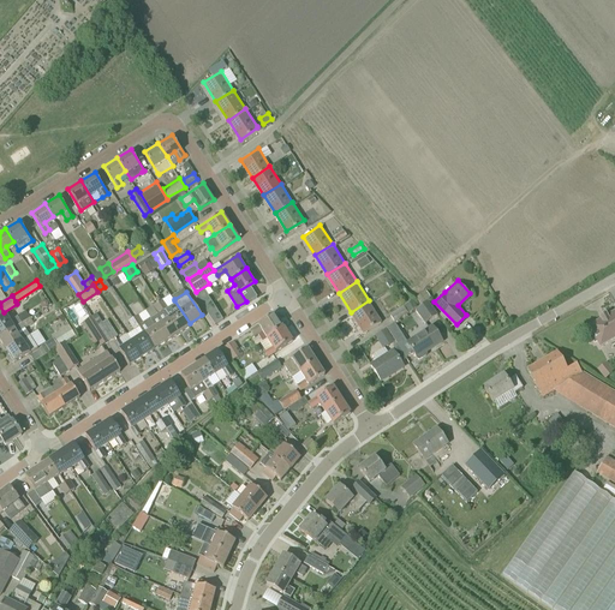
[(178,332),(190,323),(174,300),(167,304),(162,297),(157,299),(178,332)]
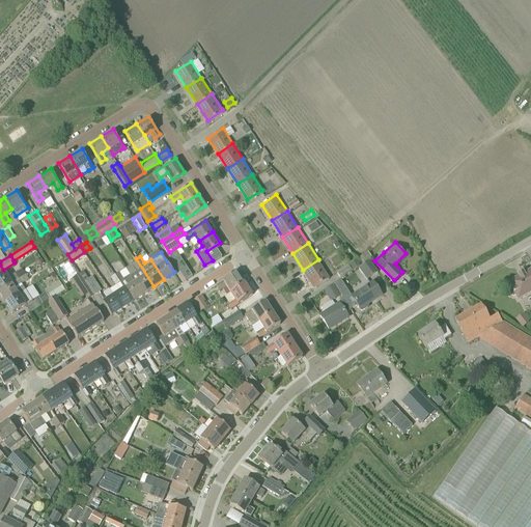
[(369,257),(358,266),(366,277),(378,269),(369,257)]
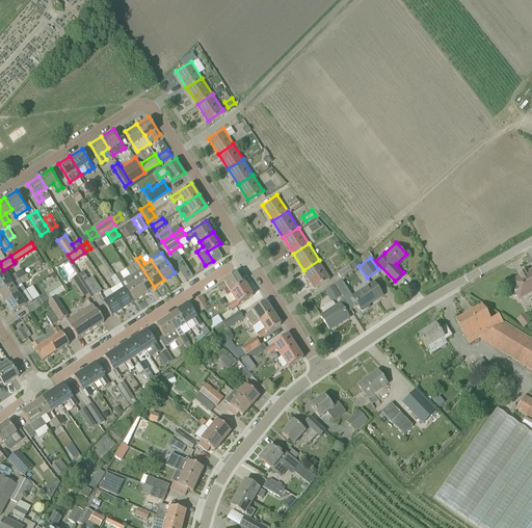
[(143,293),(154,287),(136,259),(131,262),(136,269),(130,273),(134,280),(143,293)]
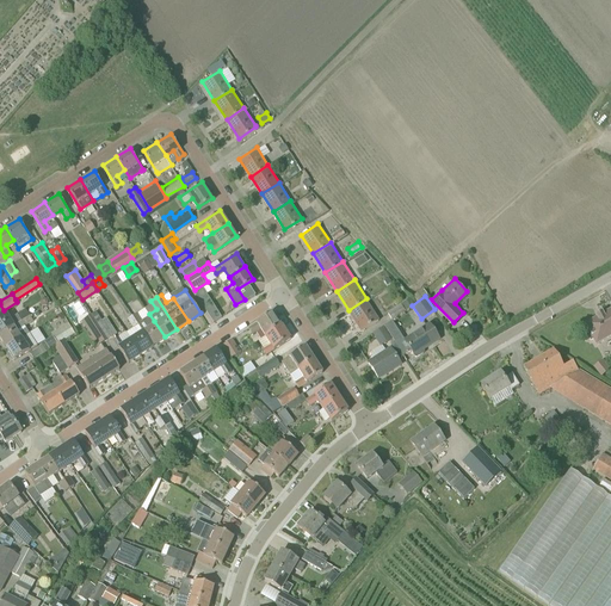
[(366,298),(349,310),(360,328),(378,317),(366,298)]
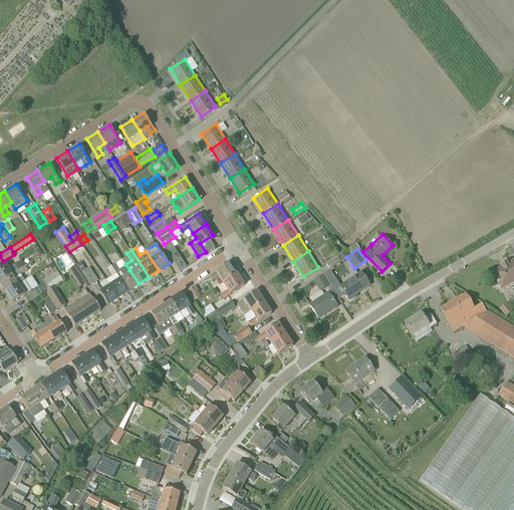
[(325,260),(329,267),(340,260),(336,253),(325,260)]
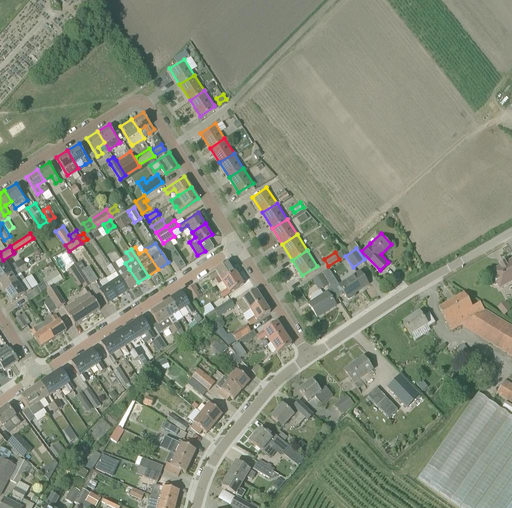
[(181,256),(174,260),(179,267),(186,263),(181,256)]
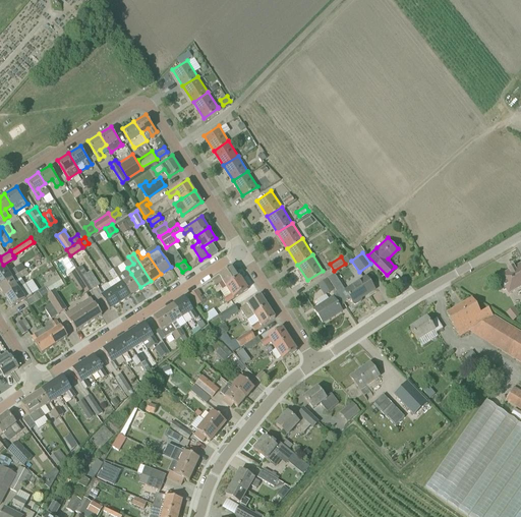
[(520,261),(513,266),(513,265),(508,267),(509,268),(499,274),(501,278),(499,280),(504,287),(506,286),(508,291),(520,283),(520,261)]
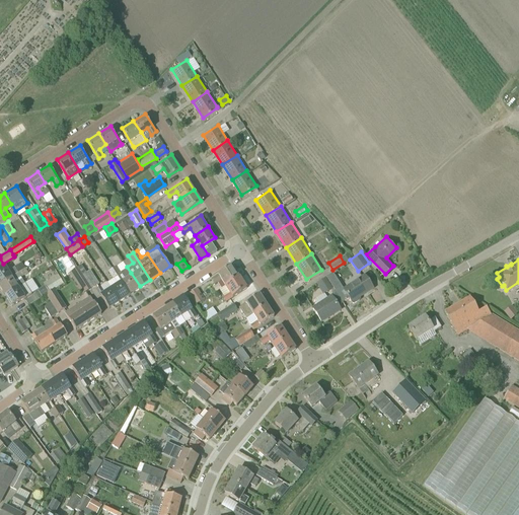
[(0,281),(11,275),(17,271),(25,266),(22,263),(15,267),(14,265),(8,269),(5,264),(0,267),(0,281)]
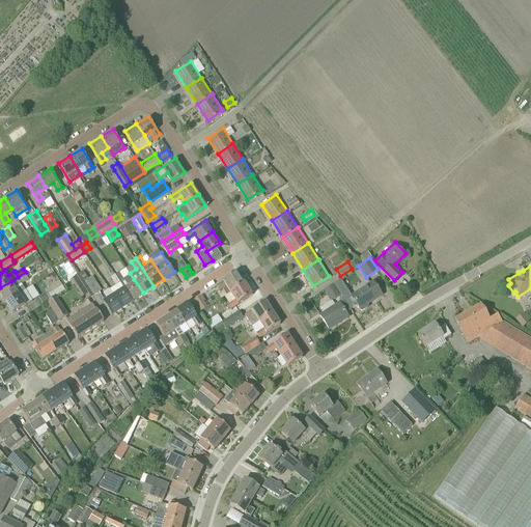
[(79,271),(93,293),(101,287),(92,274),(88,276),(83,269),(79,271)]
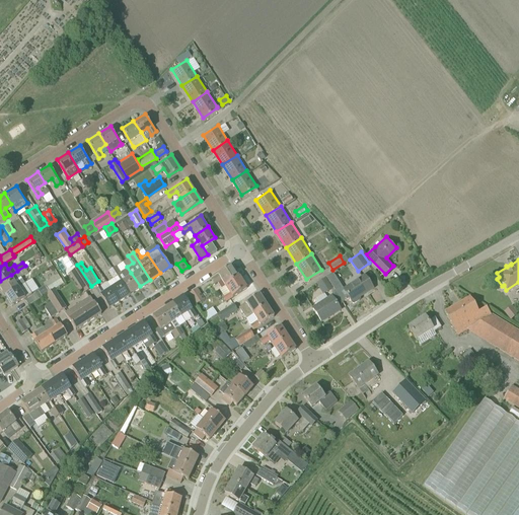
[(225,283),(238,275),(231,263),(211,276),(214,281),(221,276),(225,283)]
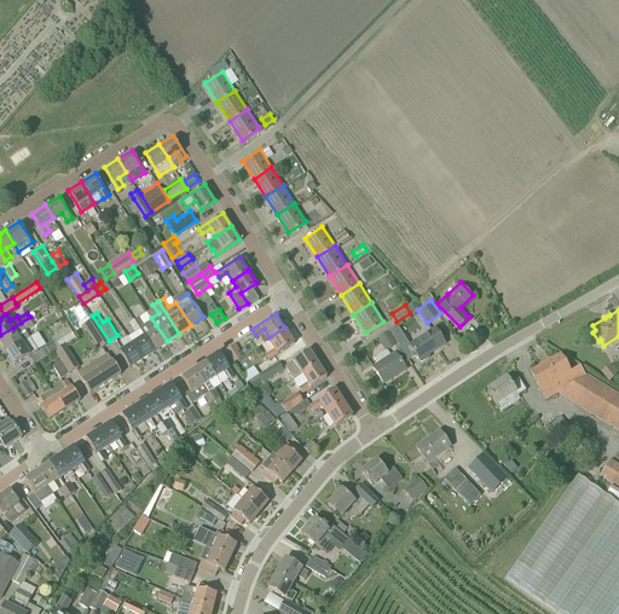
[(145,323),(139,314),(128,320),(134,330),(145,323)]
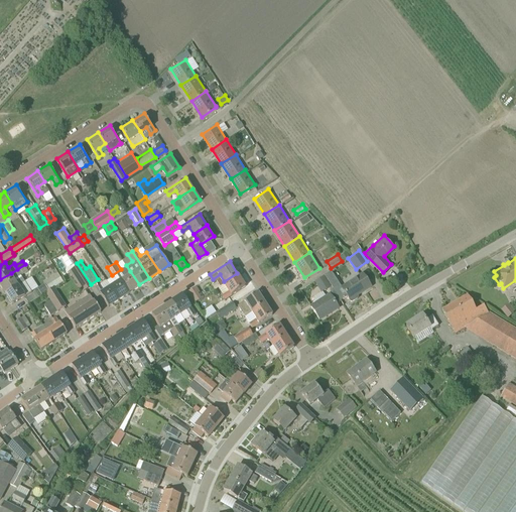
[(91,284),(77,263),(69,268),(83,289),(91,284)]
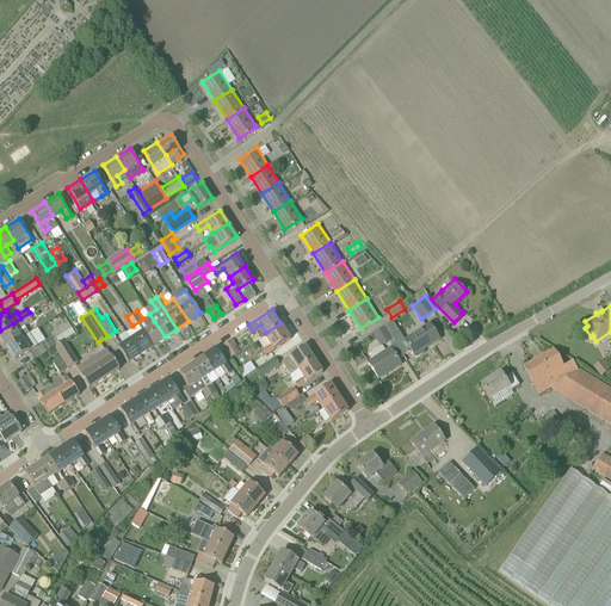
[(30,313),(20,319),(24,323),(32,319),(30,313)]
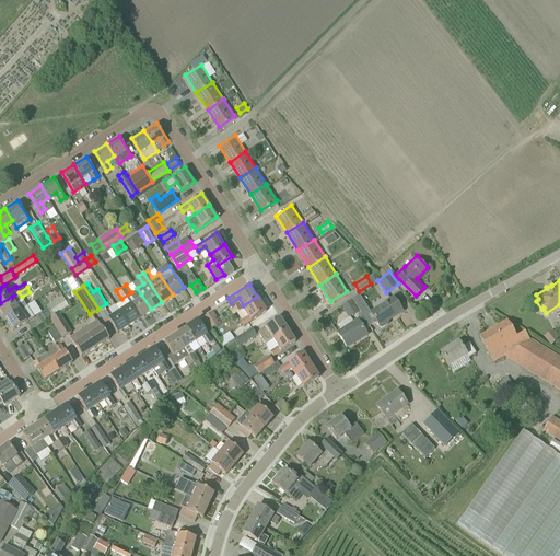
[(151,309),(141,294),(130,302),(140,315),(151,309)]
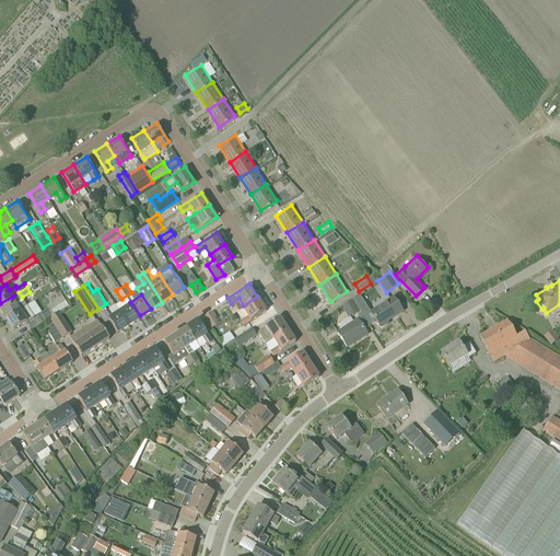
[(393,294),(370,310),(380,324),(382,325),(387,321),(388,319),(387,317),(403,309),(393,294)]
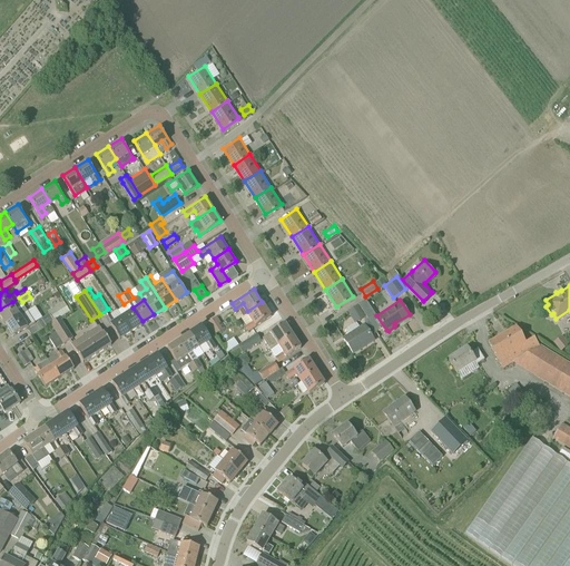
[(0,309),(0,313),(6,322),(20,313),(20,312),(12,302),(0,309)]
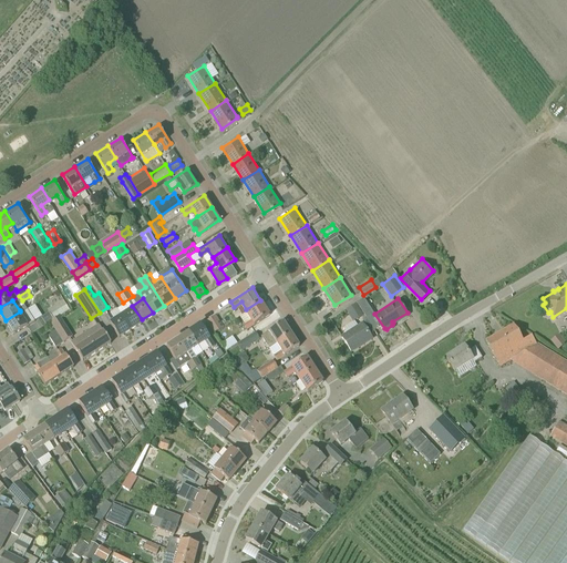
[(247,327),(269,313),(260,300),(246,309),(251,317),(244,321),(247,327)]
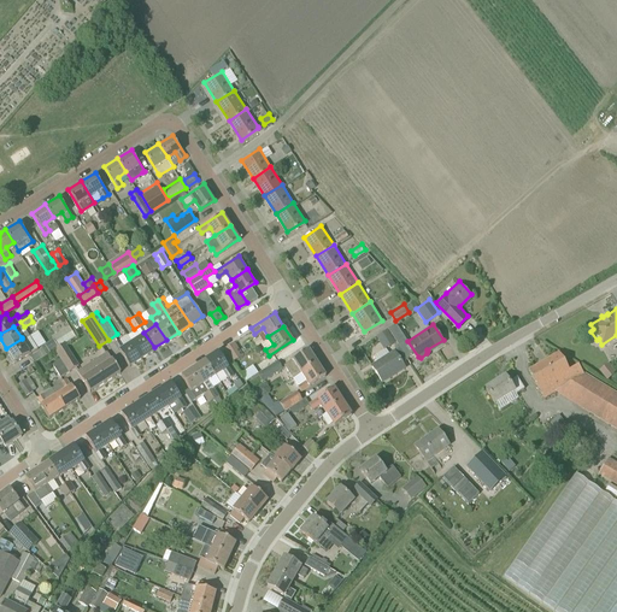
[(388,327),(376,335),(383,346),(395,339),(388,327)]
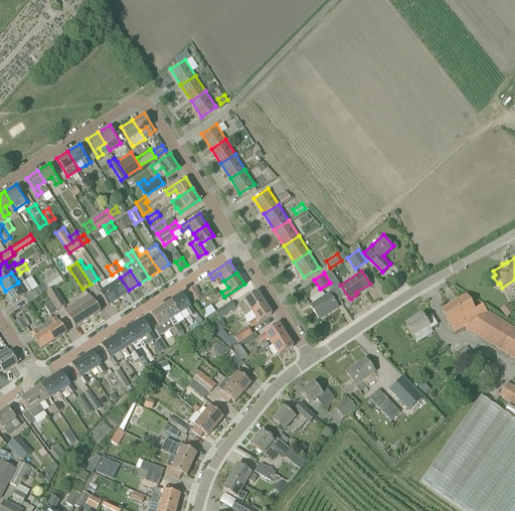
[(24,278),(18,282),(18,283),(5,291),(12,301),(31,289),(34,287),(38,284),(32,274),(24,278)]
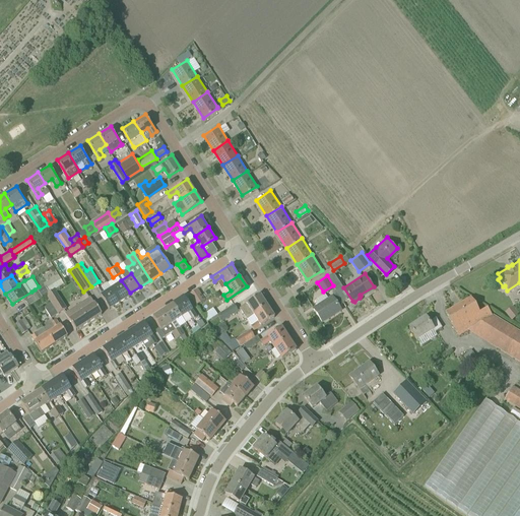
[(120,300),(130,293),(121,280),(111,286),(120,300)]
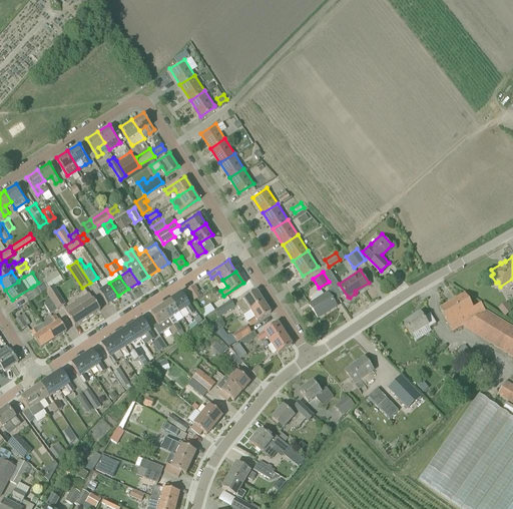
[(38,293),(48,286),(44,279),(38,283),(34,286),(38,293)]
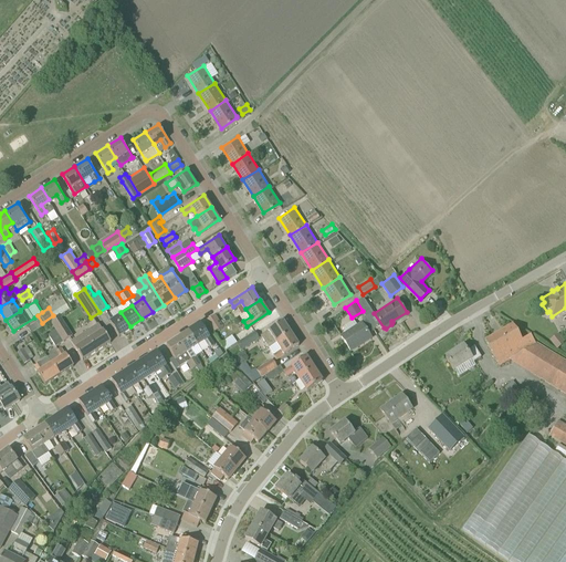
[(118,334),(130,326),(121,312),(114,316),(108,309),(104,312),(118,334)]
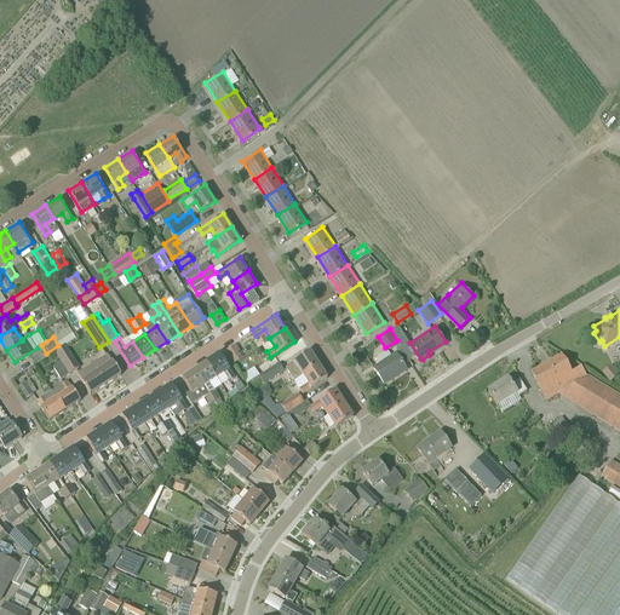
[(55,349),(61,357),(69,371),(79,366),(64,343),(55,349)]
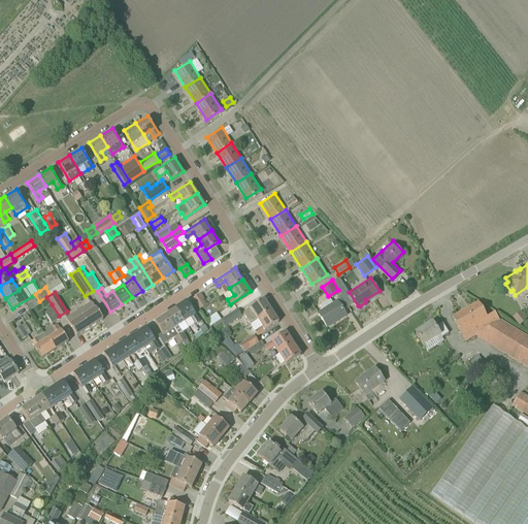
[(193,298),(199,306),(203,303),(198,294),(193,298)]
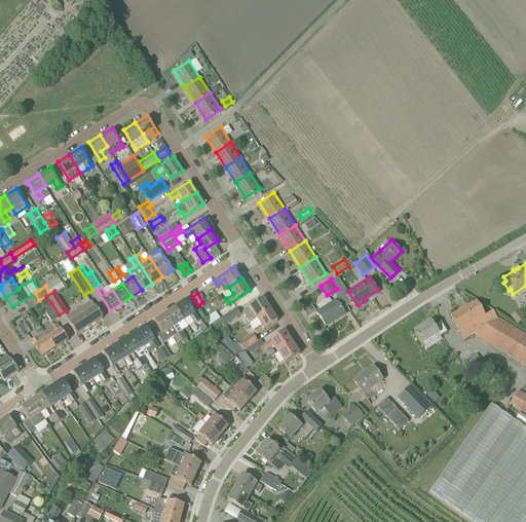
[(250,320),(270,306),(263,296),(242,308),(250,320)]
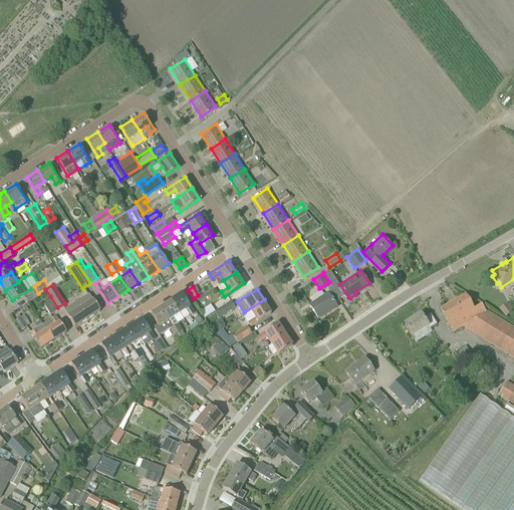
[(328,290),(309,302),(318,316),(336,304),(328,290)]
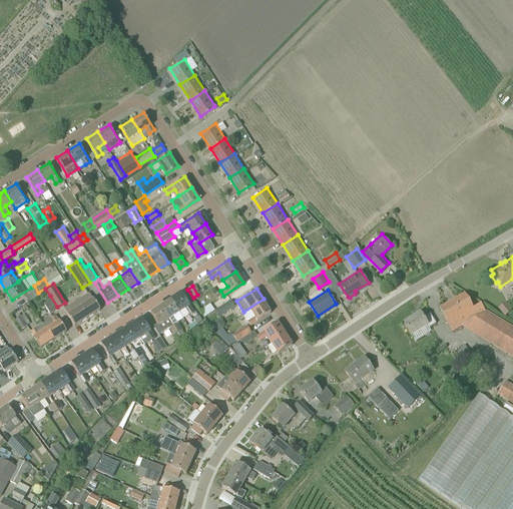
[(88,291),(83,294),(64,306),(68,313),(74,324),(100,307),(93,297),(92,297),(88,291)]
